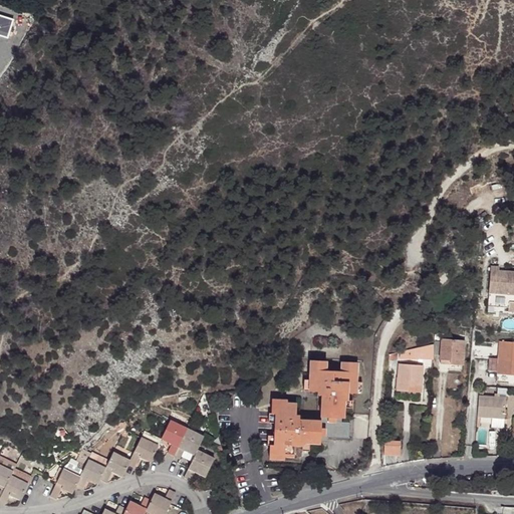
[(14,19),(0,15),(0,35),(8,38),(14,19)]
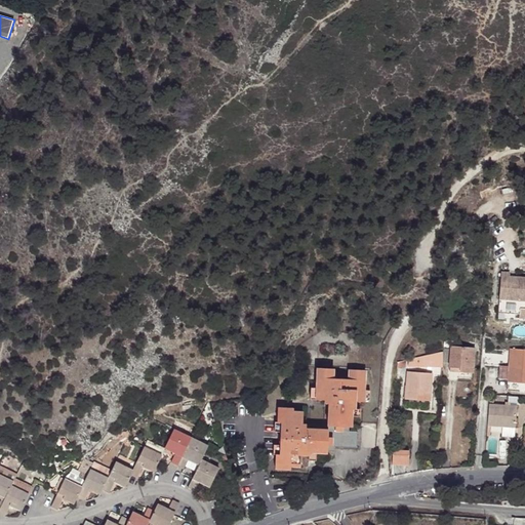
[(518,318),(524,318),(524,276),(516,276),(515,283),(508,282),(509,275),(509,272),(500,272),(497,312),(518,314),(518,318)]
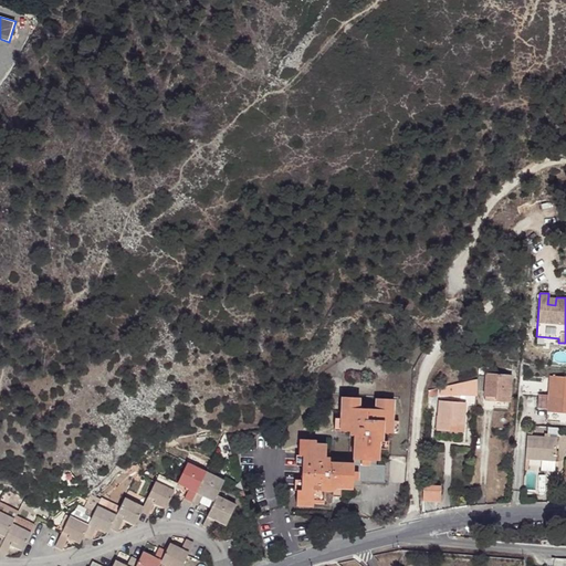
[(498,368),(479,367),(478,376),(486,377),(484,396),(496,397),(495,401),(510,402),(512,379),(517,379),(517,370),(506,369),(505,375),(498,375),(498,368)]
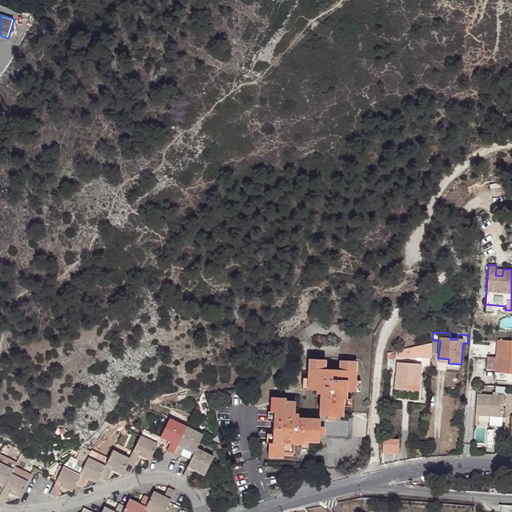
[(511,341),(497,340),(496,357),(496,358),(511,359),(511,341)]
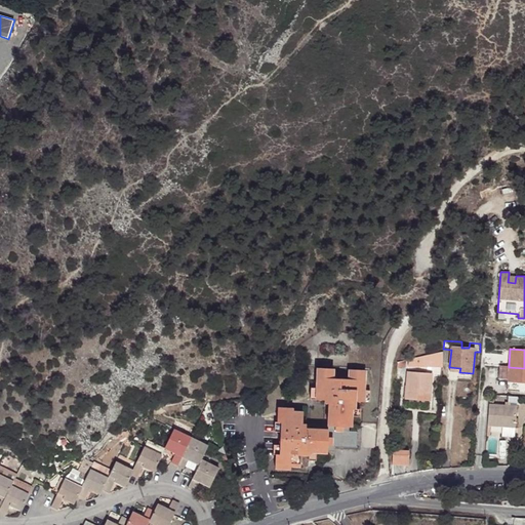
[(409,367),(442,367),(443,352),(409,359),(409,367)]
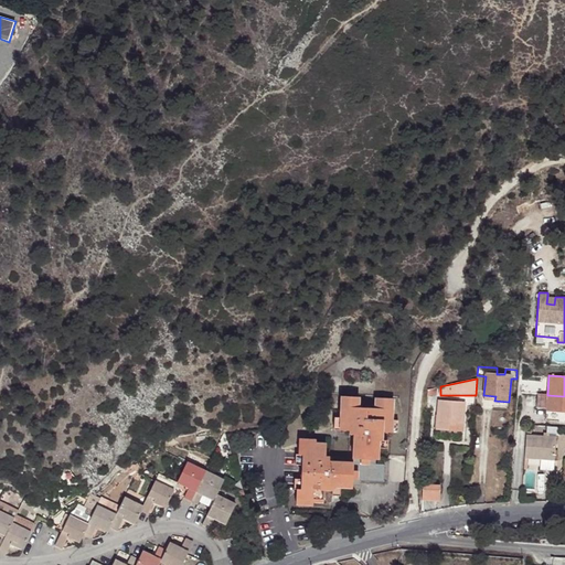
[(564,396),(547,395),(547,394),(537,393),(535,408),(546,409),(545,420),(564,422),(564,396)]
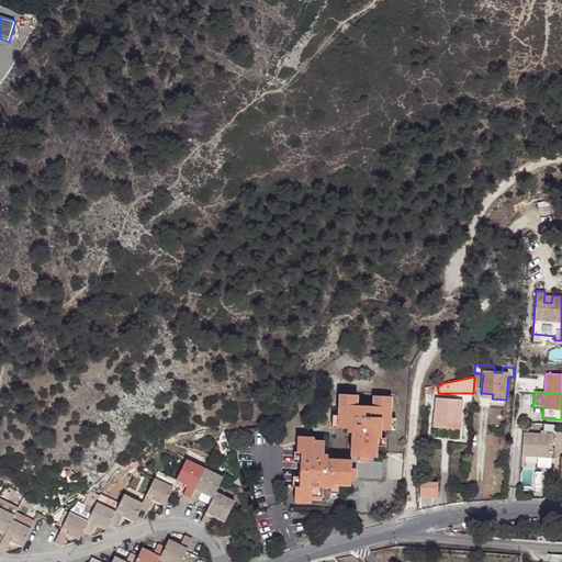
[(389,430),(390,397),(373,396),(373,406),(356,405),(356,395),(339,394),(338,428),(347,428),(347,433),(351,433),(350,461),(327,460),(327,456),(323,456),(323,442),(315,442),(315,438),(298,437),(296,452),(300,453),(299,487),(295,487),(294,502),(311,503),(312,499),(321,499),(322,486),(330,487),(330,484),(349,485),(349,483),(358,484),(358,480),(382,480),(382,463),(368,462),(368,457),(375,458),(375,439),(379,439),(380,430),(389,430)]
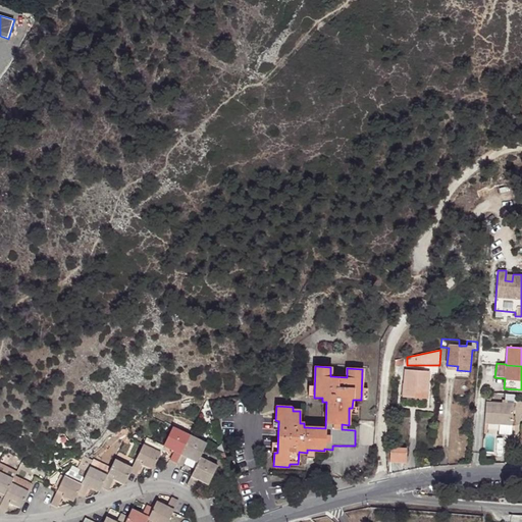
[(407,370),(406,370),(405,384),(403,384),(403,396),(404,396),(404,398),(426,399),(428,372),(423,372),(422,369),(418,369),(418,371),(414,371),(414,368),(407,368),(407,370)]
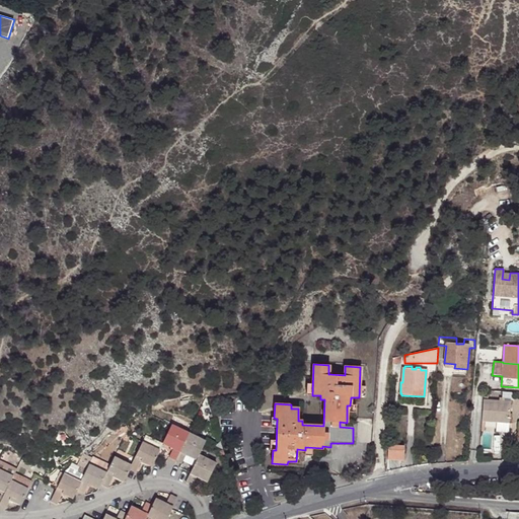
[(484,400),(482,421),(482,431),(484,431),(485,421),(497,422),(509,423),(511,402),(484,400)]
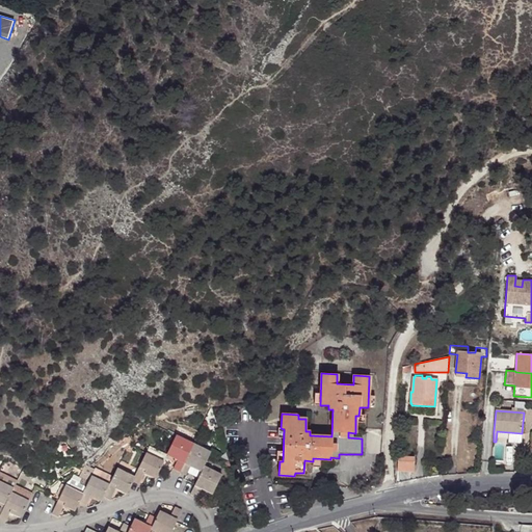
[(522,433),(509,432),(508,443),(521,444),(522,433)]
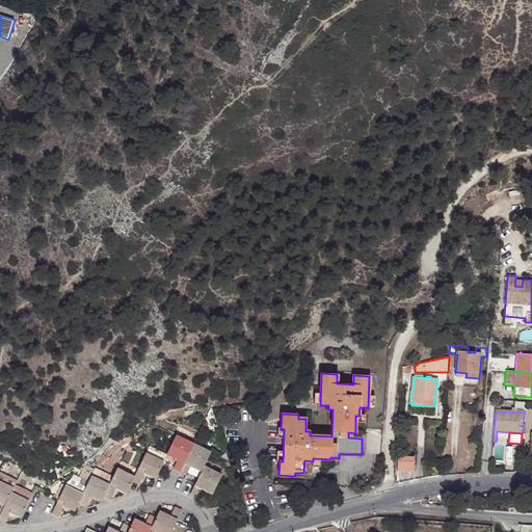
[(180,472),(193,444),(176,435),(167,454),(167,455),(178,459),(174,469),(180,472)]
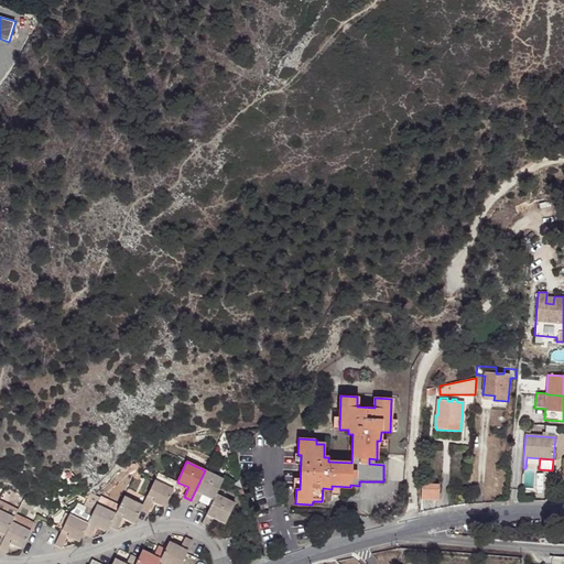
[(216,495),(224,480),(205,470),(191,500),(198,503),(203,495),(214,500),(216,495)]
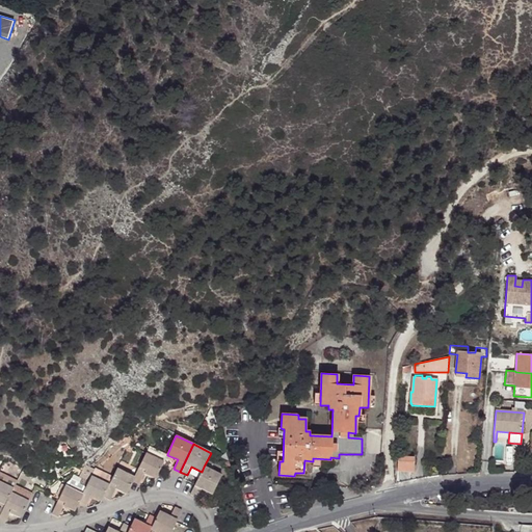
[(156,478),(161,469),(164,462),(147,453),(135,477),(133,481),(139,484),(145,473),(156,478)]
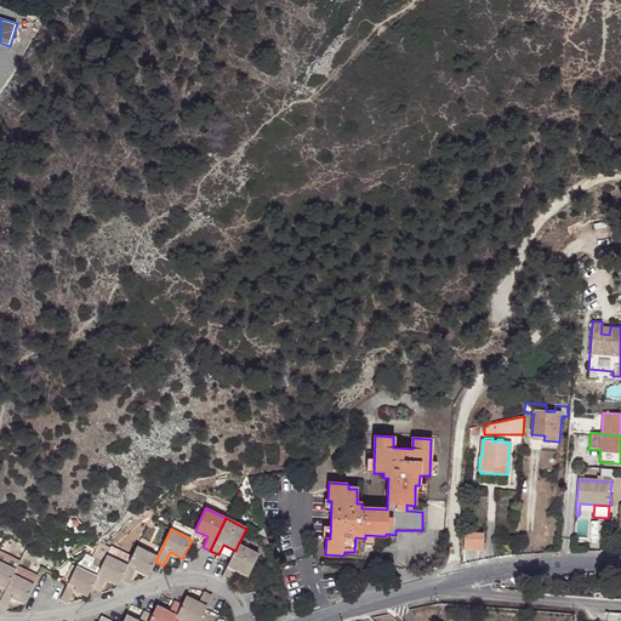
[(466,534),(465,551),(485,551),(485,534),(466,534)]
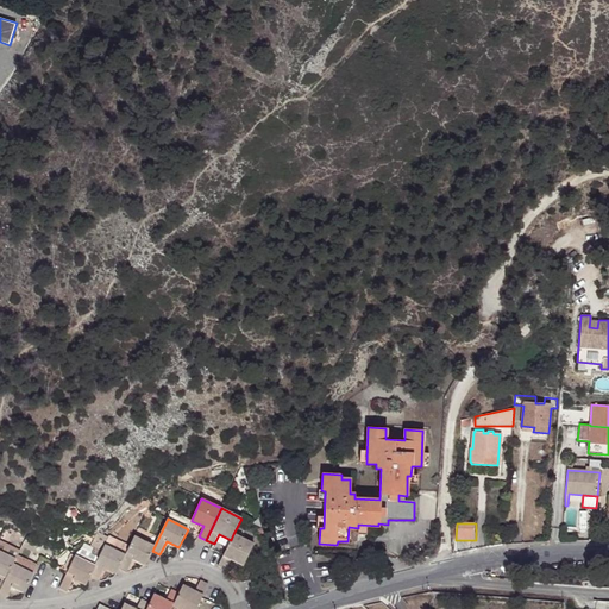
[(223,569),(226,570),(231,560),(244,566),(253,544),(233,534),(231,540),(223,556),(218,566),(223,569)]
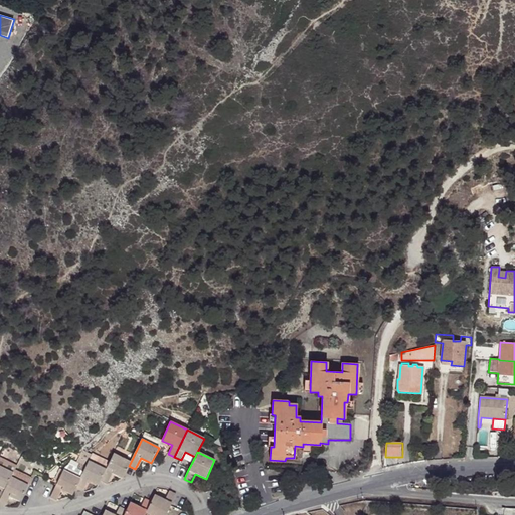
[(131,462),(114,454),(106,469),(100,481),(107,484),(113,473),(123,478),(129,466),(131,462)]
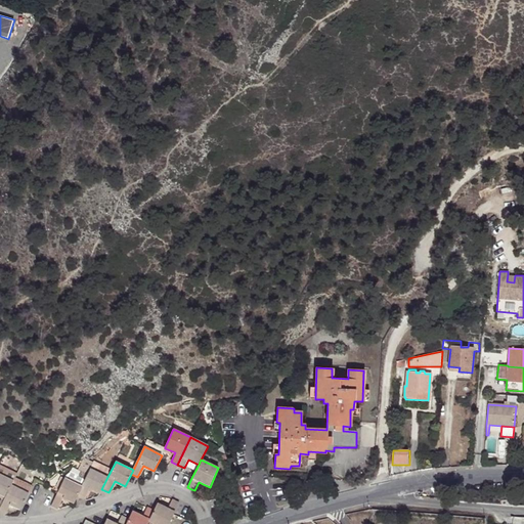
[(4,467),(0,475),(13,481),(14,479),(17,473),(4,467)]
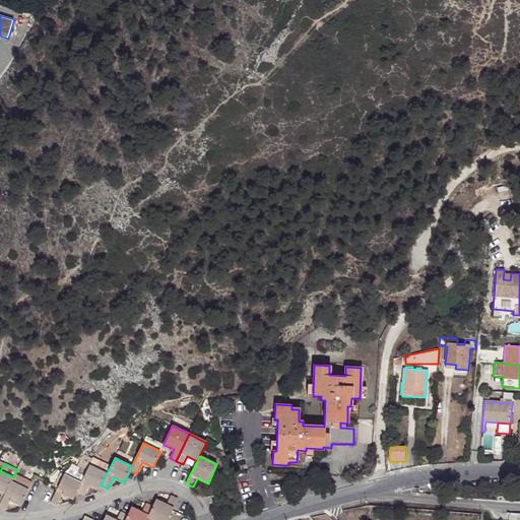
[(76,493),(77,493),(83,496),(88,484),(100,490),(101,485),(107,473),(90,465),(81,483),(76,493)]
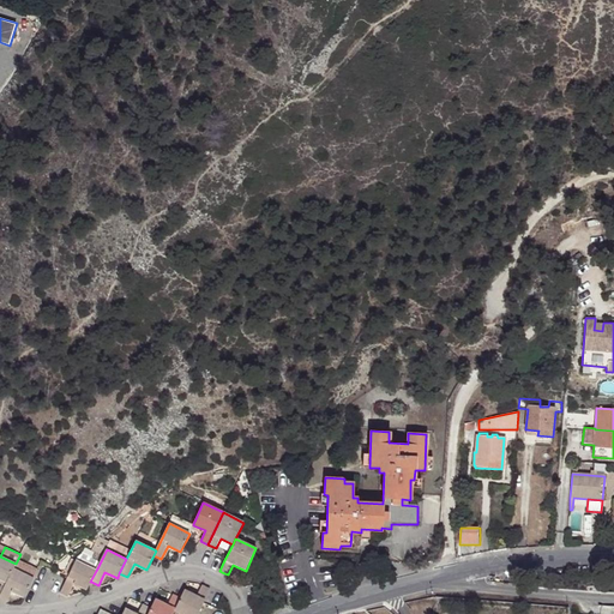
[(0,557),(0,579),(6,583),(13,569),(16,564),(0,557)]
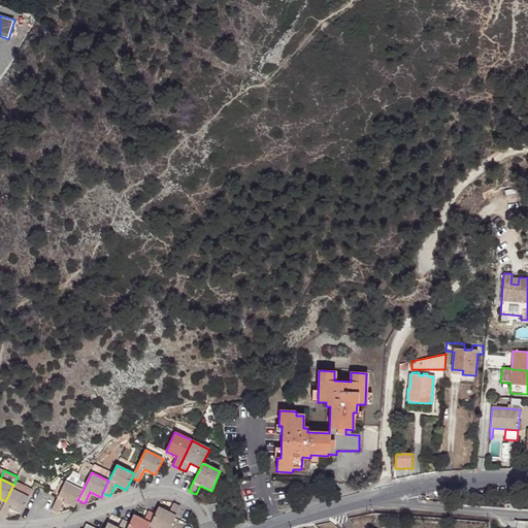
[(66,482),(61,491),(52,509),(59,513),(64,502),(75,507),(78,500),(77,500),(83,491),(66,482)]
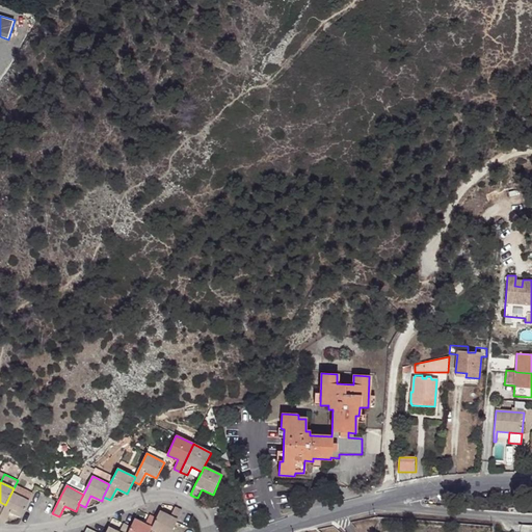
[(32,495),(15,486),(14,488),(11,493),(29,501),(32,495)]
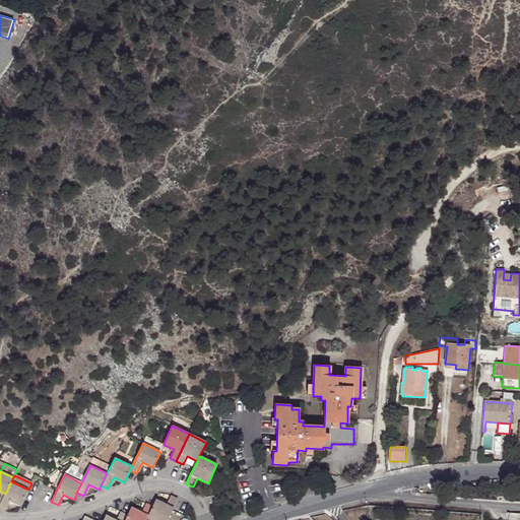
[(21,507),(28,490),(11,481),(5,494),(0,504),(0,510),(4,513),(10,501),(21,507)]
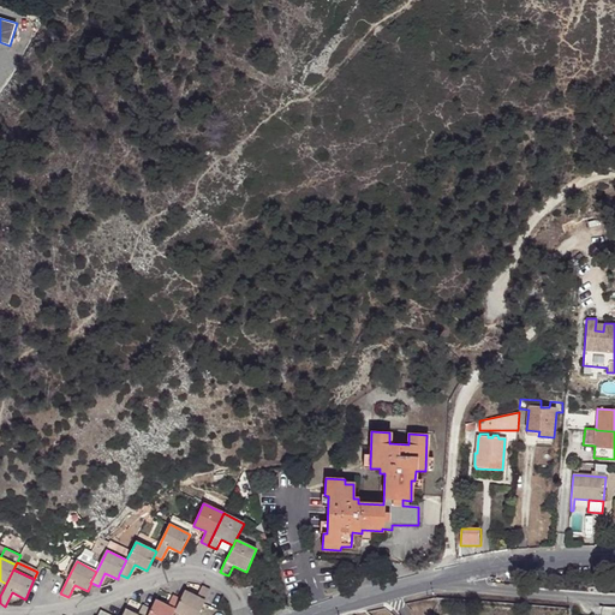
[(181,599),(174,614),(178,614),(198,614),(209,593),(210,591),(202,586),(197,597),(185,591),(181,599)]
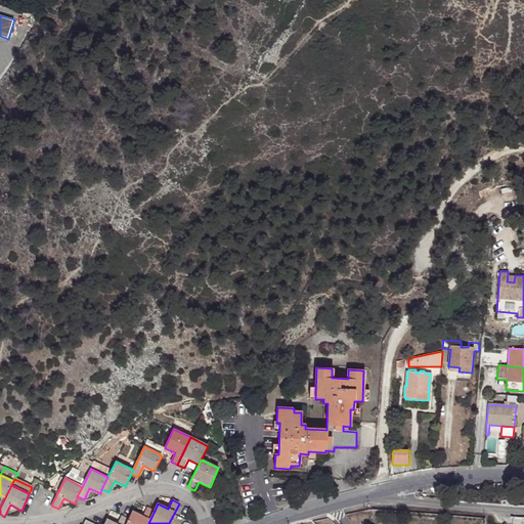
[(126,523),(147,523),(148,523),(155,511),(148,508),(147,508),(143,517),(133,512),(129,519),(126,523)]
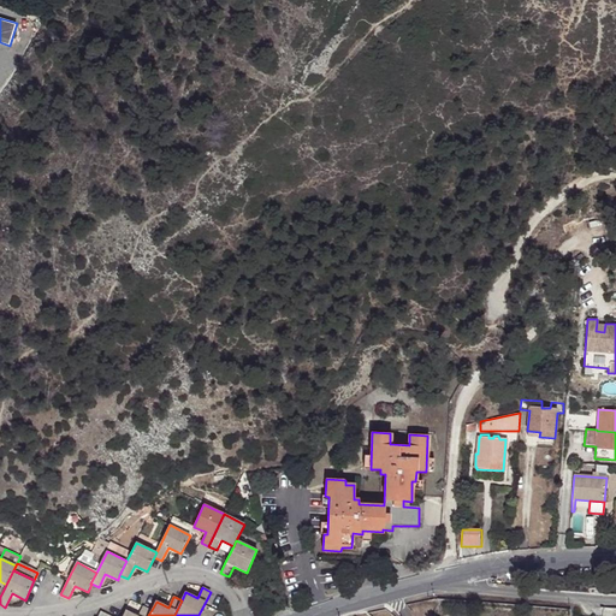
All buildings are outlined.
